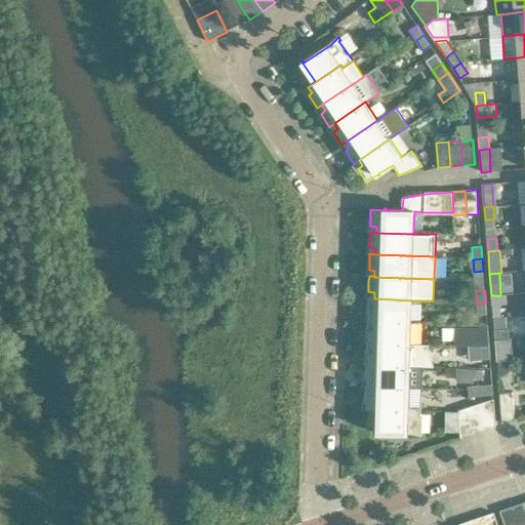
[(500,295),(491,295),(492,303),(506,301),(505,294),(500,295)]
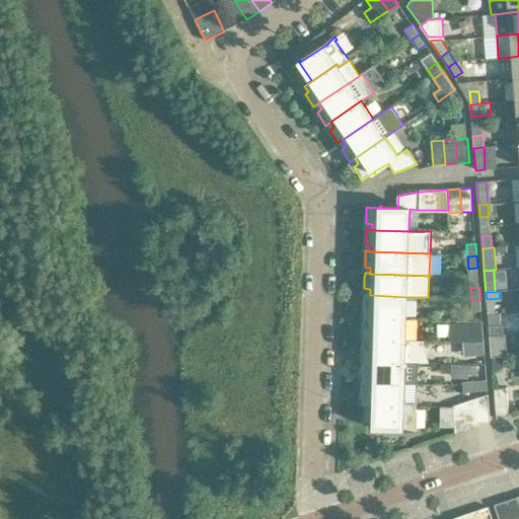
[(363,316),(363,317),(406,318),(406,297),(370,295),(364,295),(363,310),(369,311),(369,316),(363,316)]
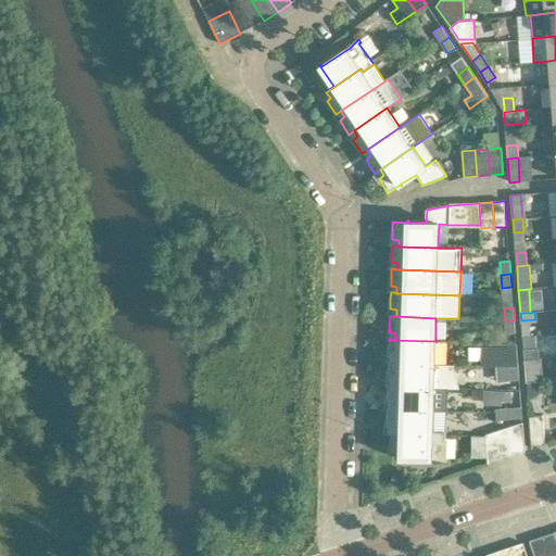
[(516,333),(515,320),(505,321),(506,335),(516,333)]
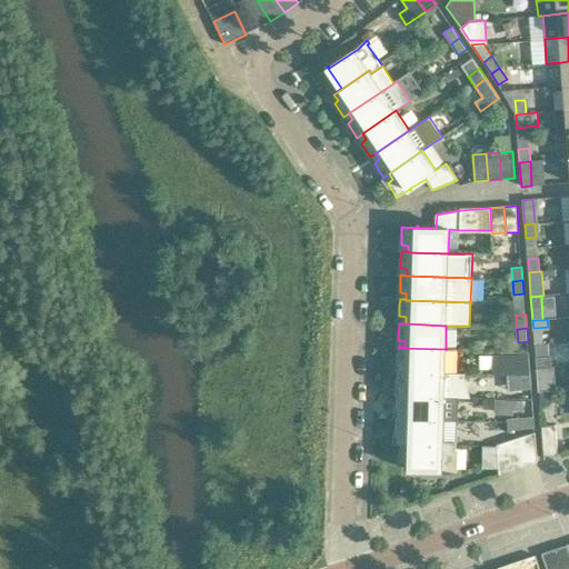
[(445,373),(446,349),(398,348),(398,365),(403,365),(403,371),(403,372),(445,373)]
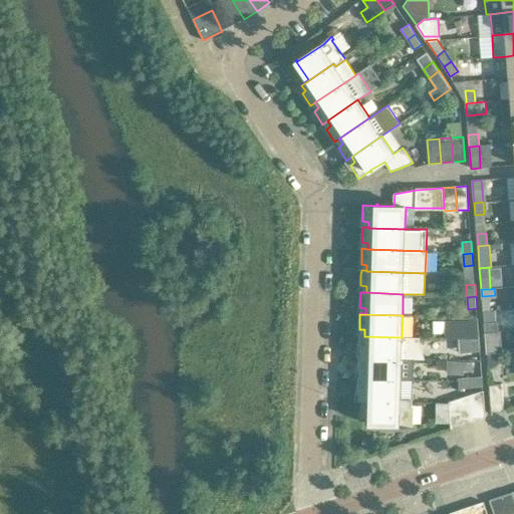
[(445,338),(470,339),(479,339),(478,328),(469,328),(470,322),(446,321),(445,338)]
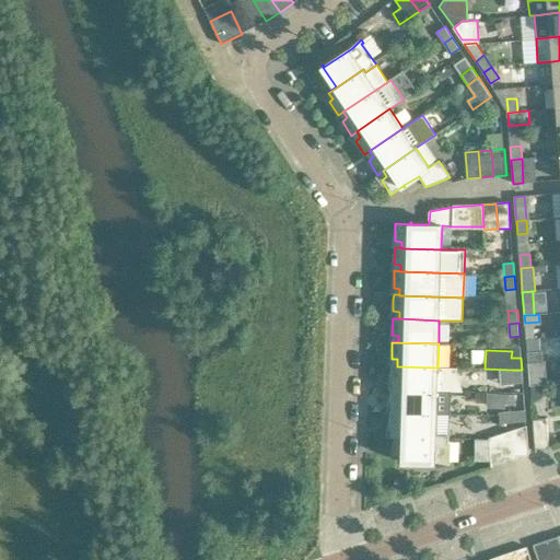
[(541,351),(527,352),(528,362),(543,361),(543,351),(541,351)]
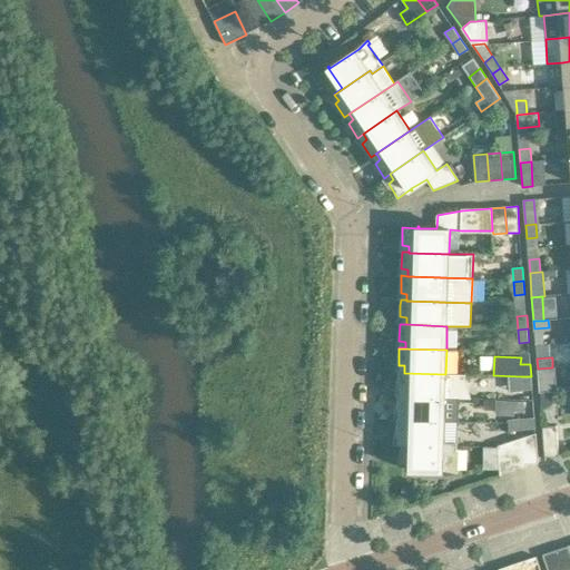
[(552,367),(538,369),(539,379),(556,377),(556,367),(552,367)]
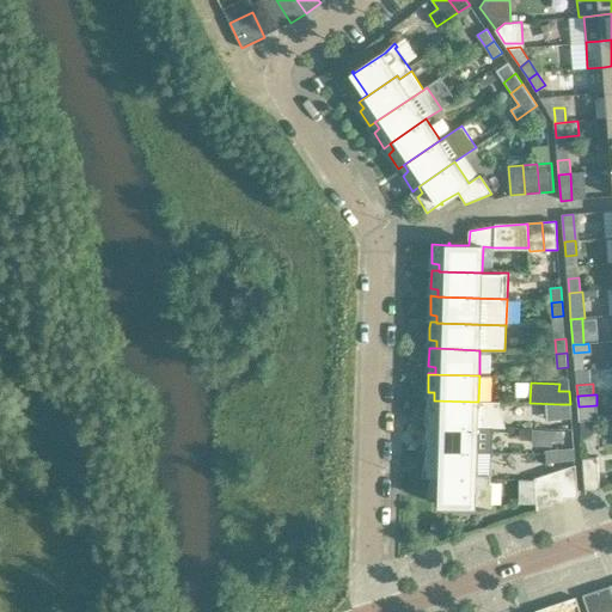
[(428,399),(427,417),(434,418),(434,426),(478,427),(493,428),(493,421),(502,417),(497,402),(478,402),(434,401),(434,399),(428,399)]
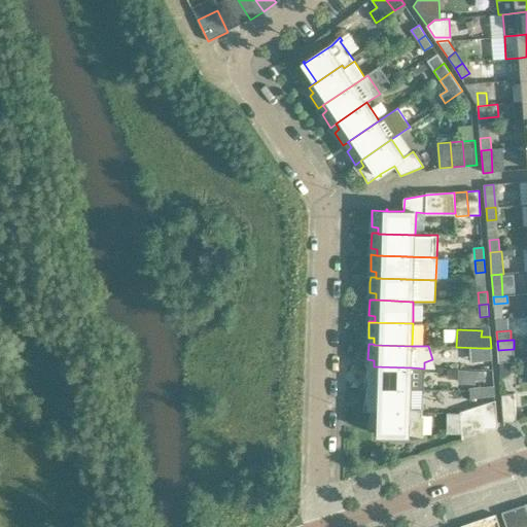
[(491,348),(482,348),(483,361),(492,360),(491,348)]
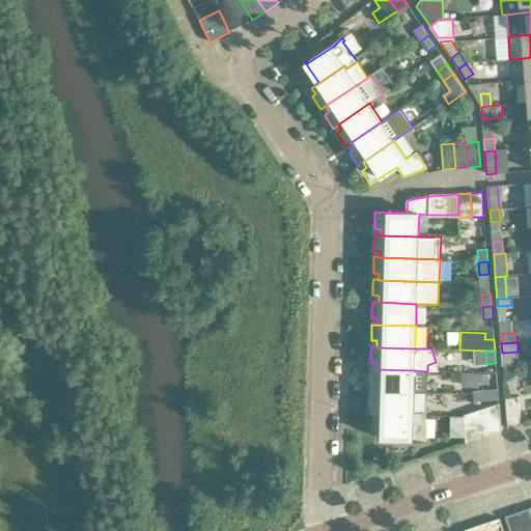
[(369,392),(414,393),(426,393),(427,371),(415,370),(370,369),(370,385),(375,386),(375,391),(369,391),(369,392)]
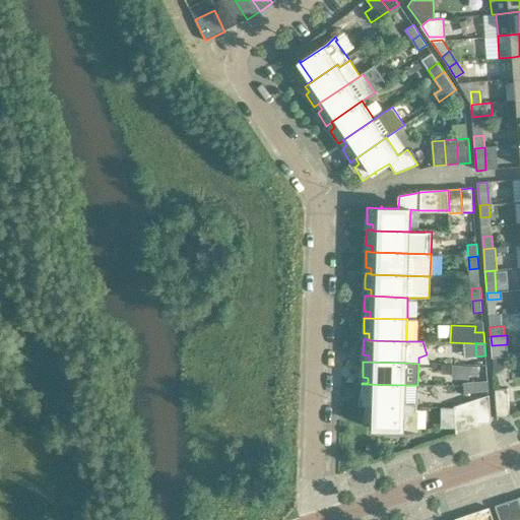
[(477,366),(453,366),(453,374),(477,375),(477,366)]
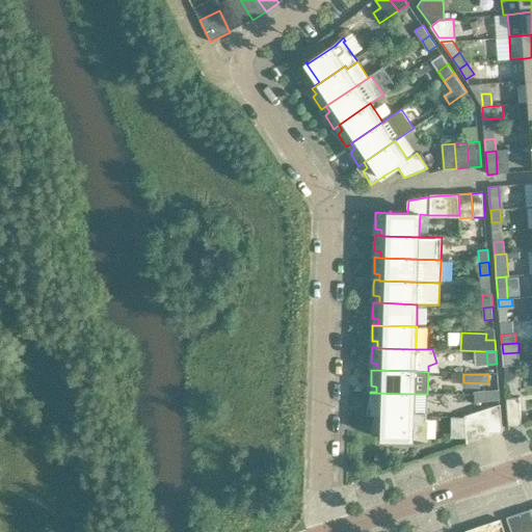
[(475,402),(500,400),(499,391),(474,393),(475,402)]
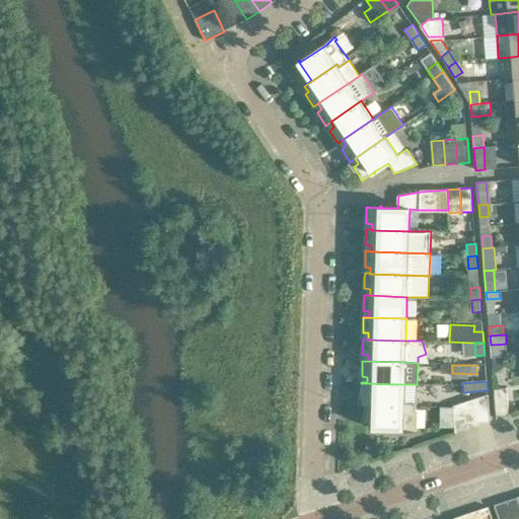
[(365,398),(365,404),(403,405),(403,402),(404,384),(361,383),(361,397),(365,398)]
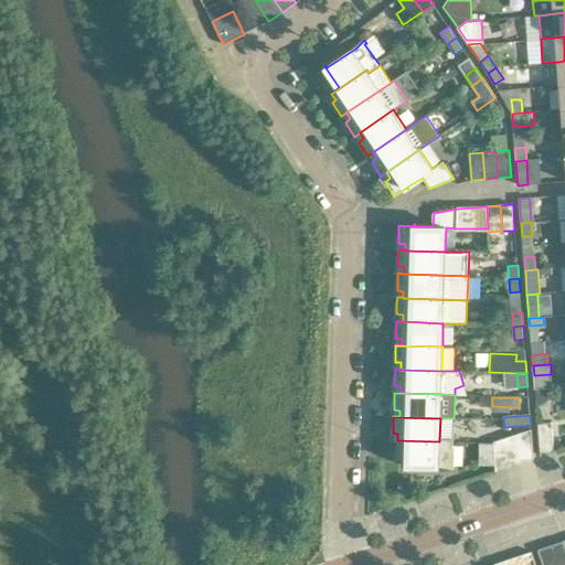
[(541,454),(552,452),(554,452),(552,423),(537,423),(540,456),(541,456),(541,454)]
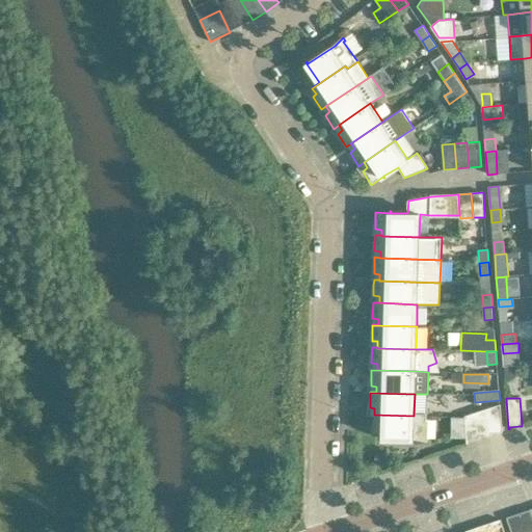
[(501,404),(488,408),(490,435),(491,435),(491,433),(503,432),(501,404)]
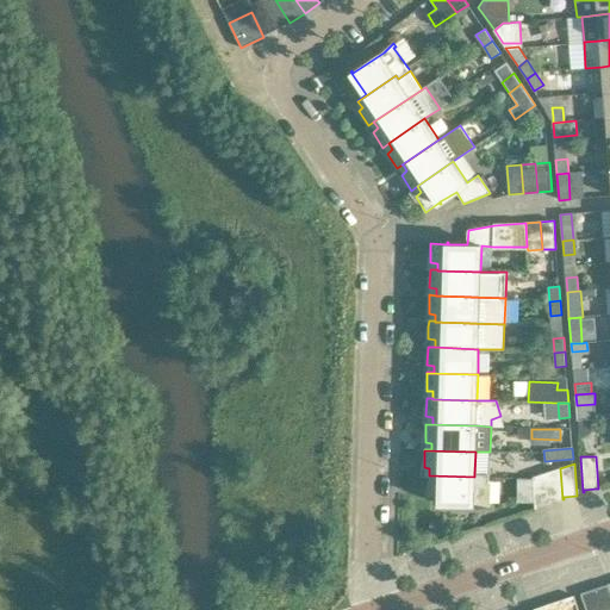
[(551,500),(562,499),(560,468),(547,473),(549,504),(551,504),(551,500)]
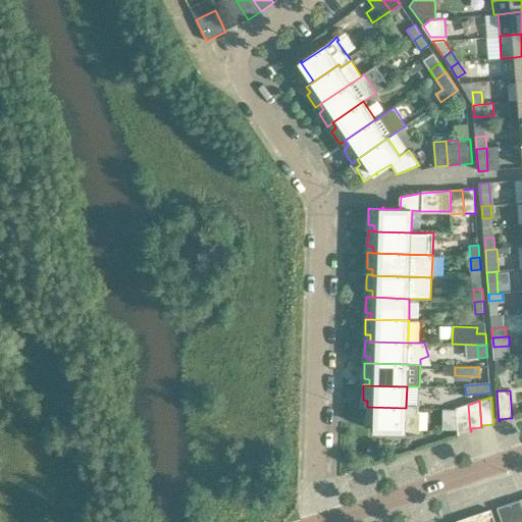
[(408,431),(419,433),(419,428),(418,428),(418,406),(406,405),(406,408),(367,407),(367,408),(367,419),(376,419),(375,431),(376,431),(377,430),(408,431)]
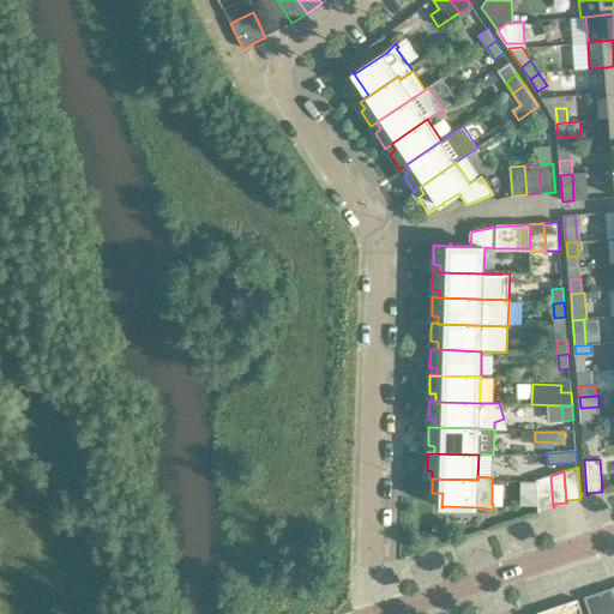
[(536,480),(539,512),(540,511),(540,509),(553,507),(551,476),(536,480)]
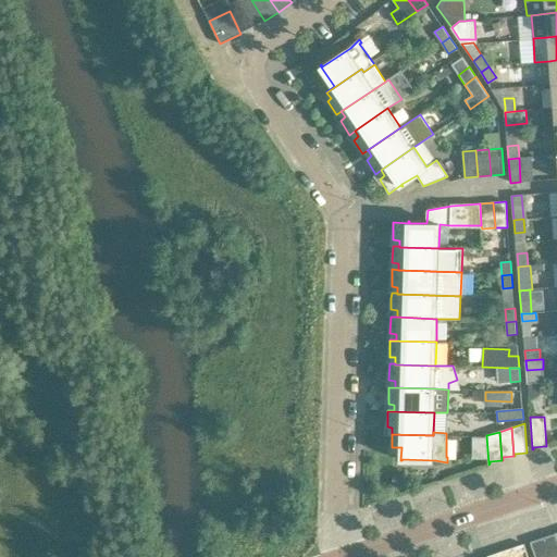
[(556,556),(556,540),(555,533),(543,537),(548,556),(556,556)]
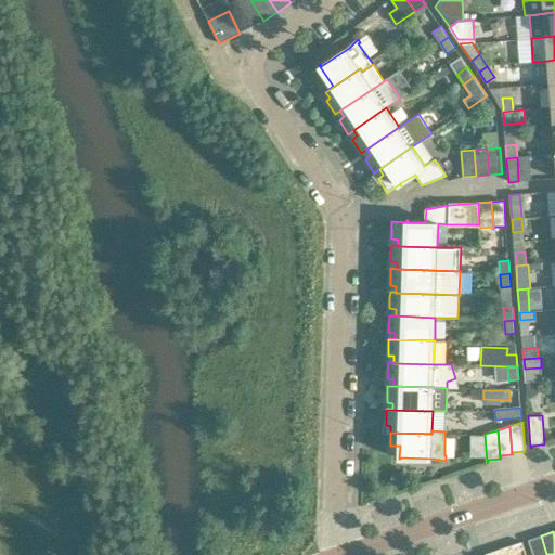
[(546,554),(541,536),(528,540),(533,554),(546,554)]
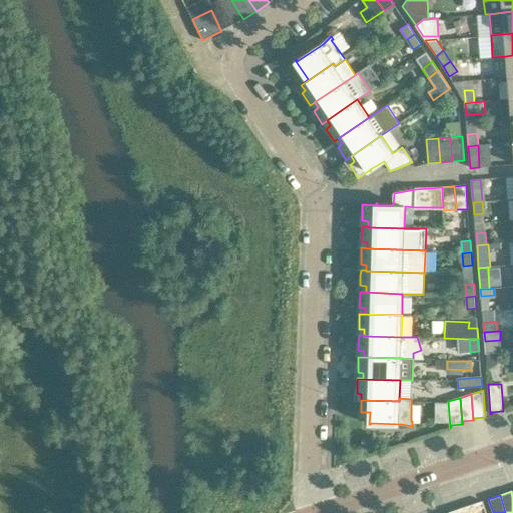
[(473,512),(486,512),(483,501),(471,505),(473,512)]
